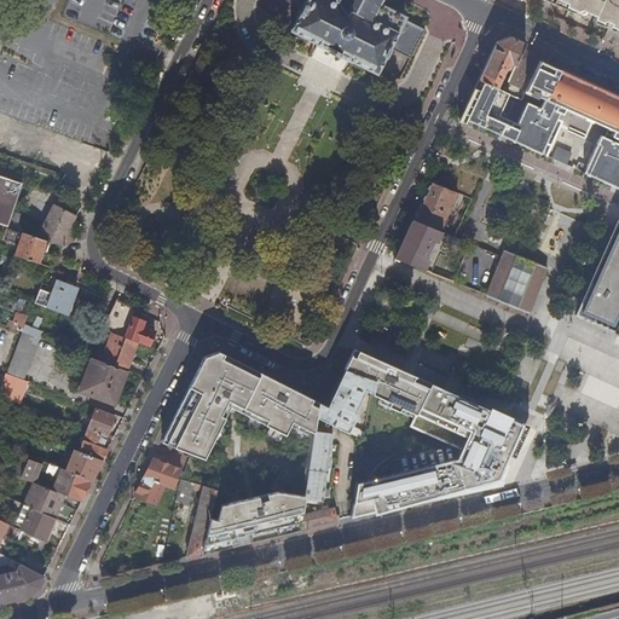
[(289,0),(302,6),(290,30),(316,44),(316,45),(350,61),(376,73),(388,48),(410,58),(424,29),(403,18),(404,17),(379,4),(380,0),(289,0)]
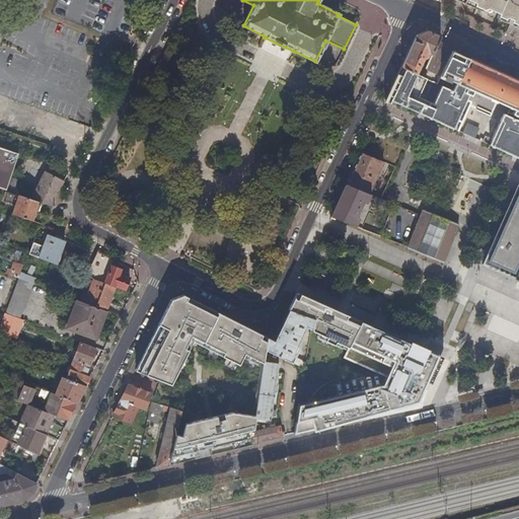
[(518,0),(460,0),(461,2),(480,10),(487,8),(492,10),(499,13),(497,18),(500,19),(506,16),(512,19),(510,24),(514,25),(518,23),(518,0)]
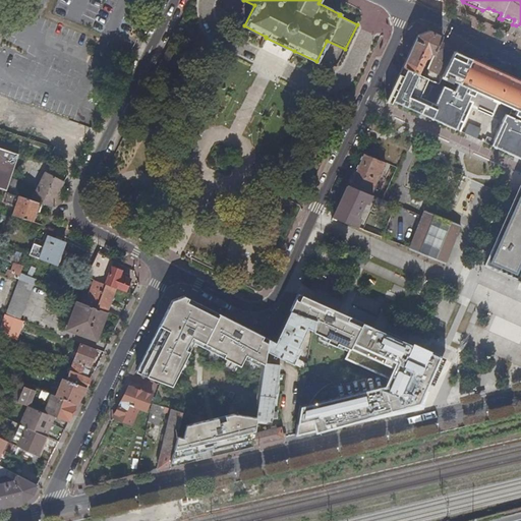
[(417,36),(402,68),(417,74),(424,60),(428,58),(431,59),(426,69),(438,74),(450,47),(440,42),(442,37),(429,31),(417,36)]
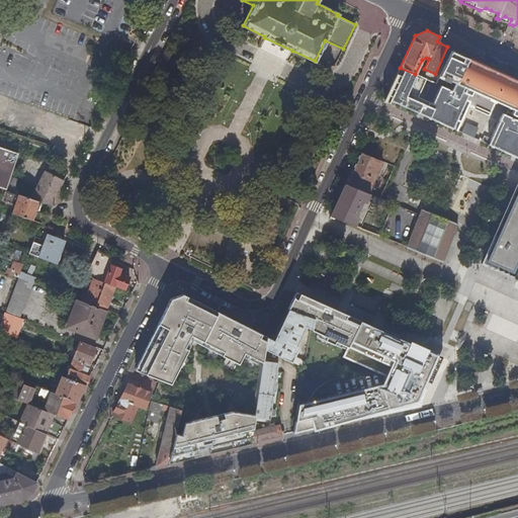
[(443,79),(454,54),(451,53),(440,78),(443,79)]
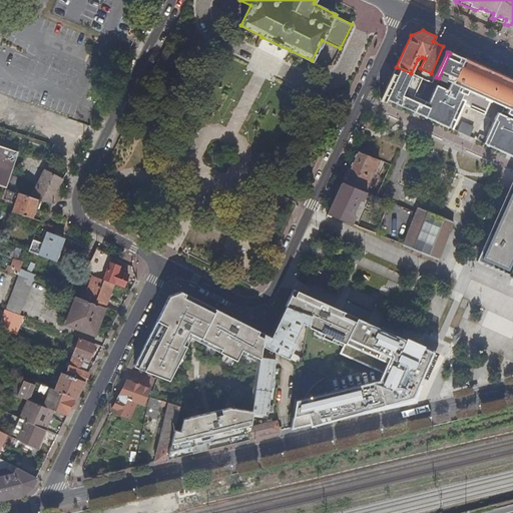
[(512,81),(474,64),(450,53),(439,78),(438,80),(447,84),(447,83),(451,85),(458,88),(460,84),(465,86),(463,90),(467,92),(483,100),(484,98),(491,101),(509,109),(507,114),(512,116),(512,119),(512,120),(497,113),(496,116),(487,136),(503,143),(512,147),(512,81)]
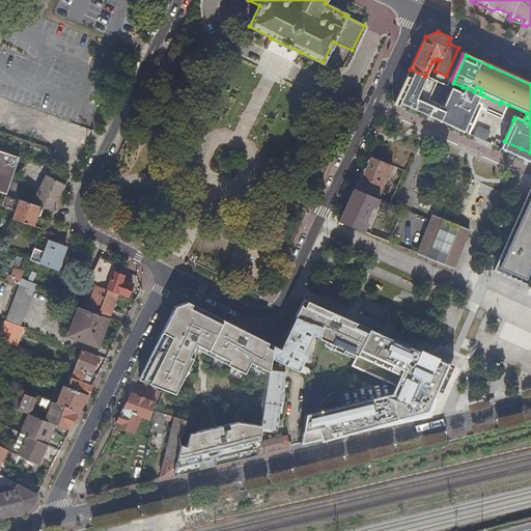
[(410,70),(400,89),(424,100),(427,101),(436,81),(425,76),(410,70)]
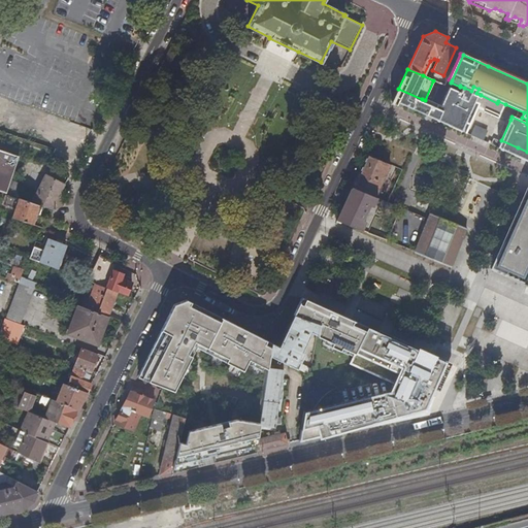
[(467,119),(470,120),(477,104),(474,102),(476,97),(480,99),(481,95),(476,93),(479,89),(473,87),(471,91),(464,88),(462,94),(449,89),(447,93),(456,96),(473,104),(467,119)]
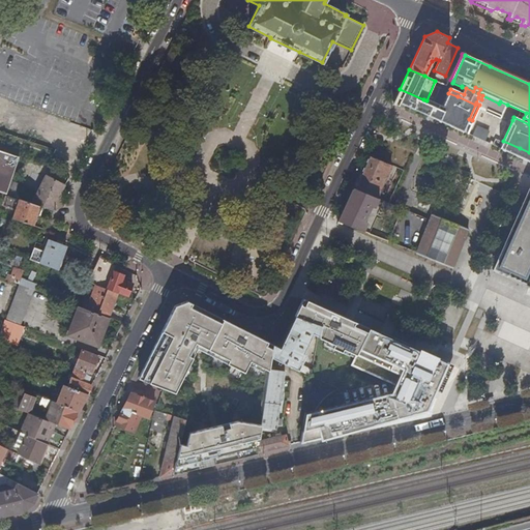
[(400,89),(393,101),(399,104),(415,111),(418,105),(434,111),(435,109),(421,102),(423,99),(400,89)]
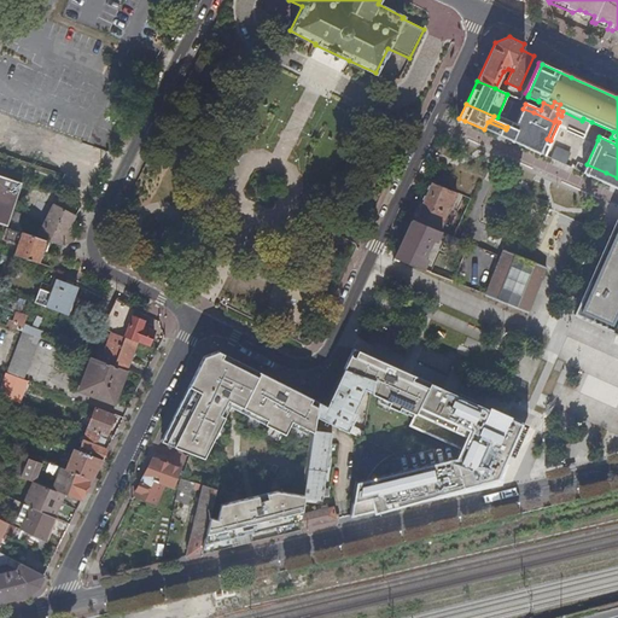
[(507,127),(506,129),(547,147),(551,140),(547,139),(554,122),(534,112),(523,109),(516,126),(511,123),(508,127),(507,127)]
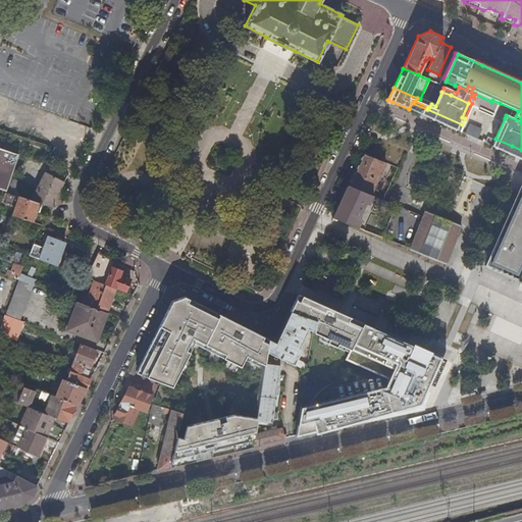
[(412,103),(409,109),(459,132),(462,124),(427,109),(412,103)]
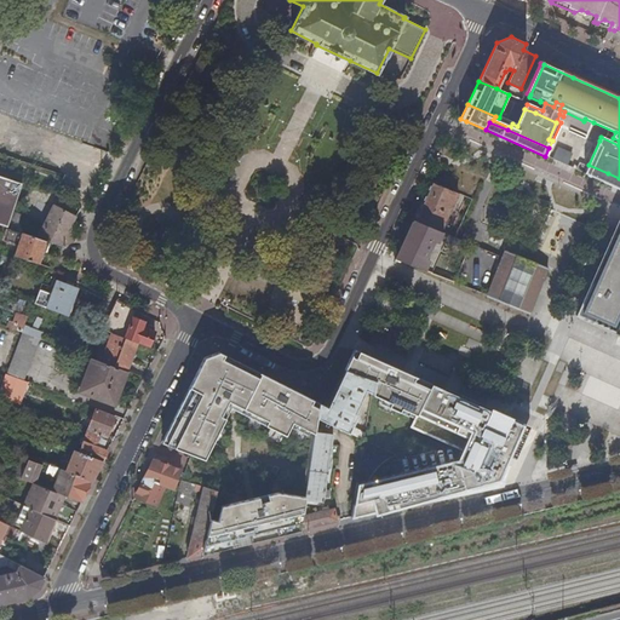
[(557,143),(550,155),(567,165),(574,153),(557,143)]
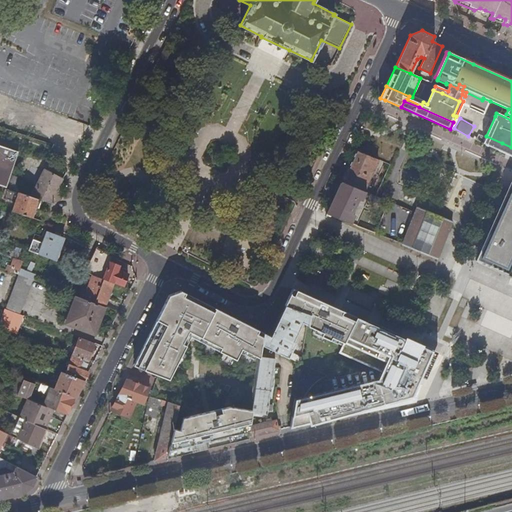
[(488,140),(486,145),(499,151),(502,143),(486,136),(485,138),(488,140)]
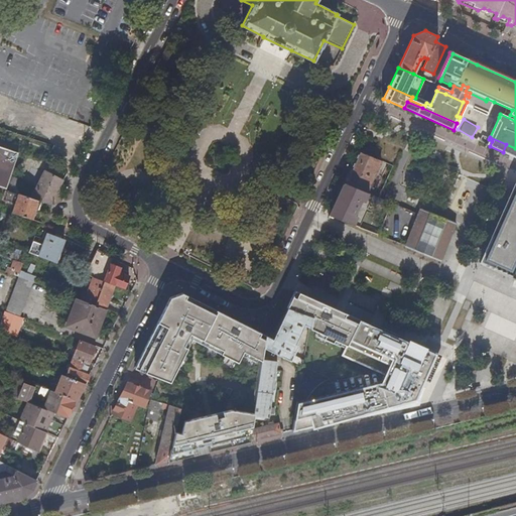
[(0,146),(7,149),(9,143),(0,140),(0,146)]
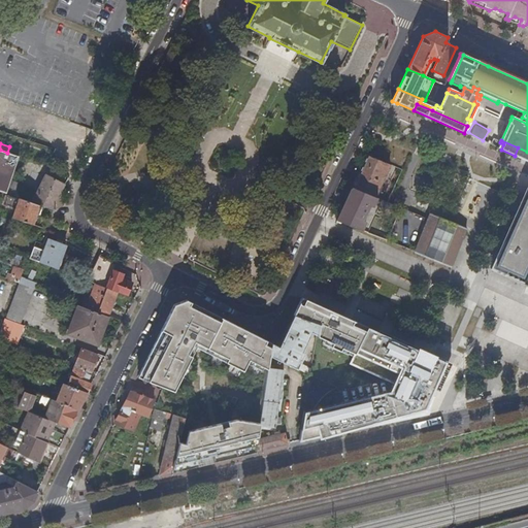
[(527,160),(527,152),(518,147),(515,156),(527,162),(527,160)]
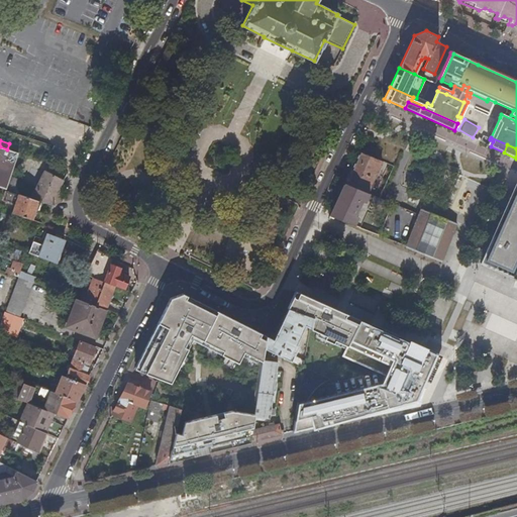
[(0,146),(0,159),(2,160),(5,165),(4,168),(5,170),(0,183),(0,187),(6,190),(10,178),(18,153),(7,149),(0,146)]
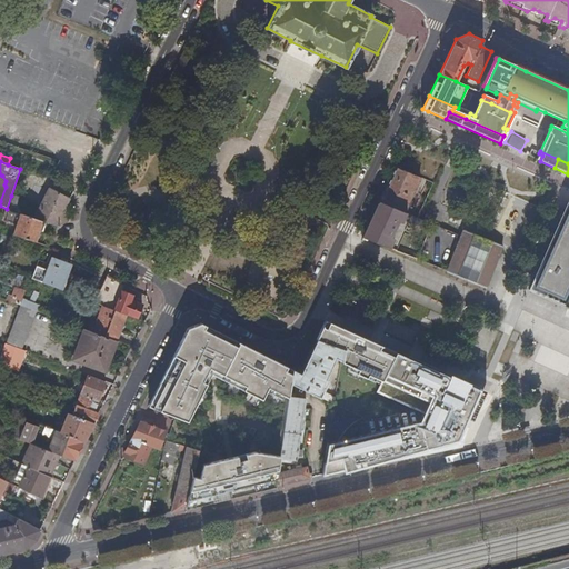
[(396,167),(379,202),(403,212),(420,177),(396,167)]
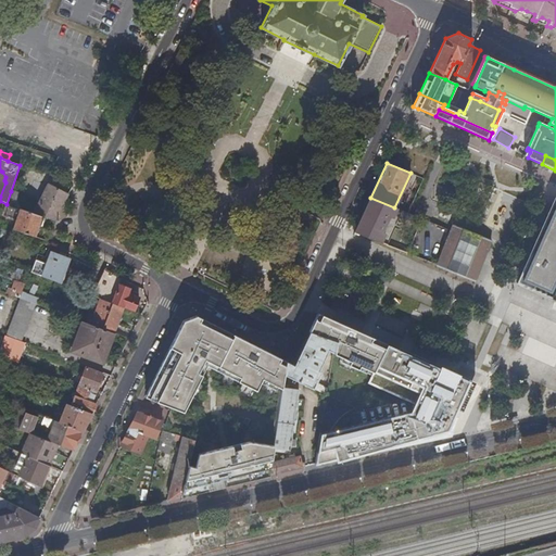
[(55,220),(68,194),(47,184),(33,213),(42,216),(55,220)]
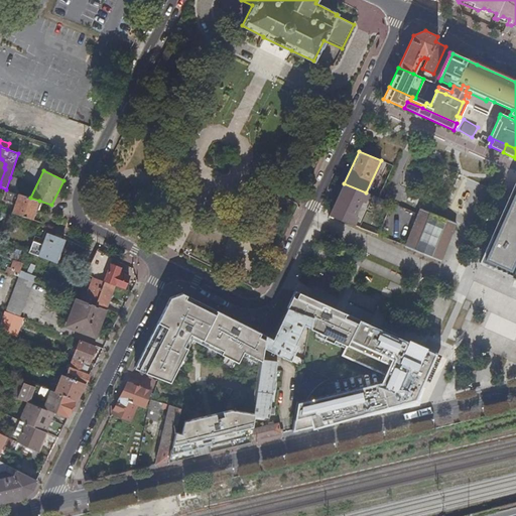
[(18,194),(19,194),(23,182),(10,177),(6,189),(18,194)]
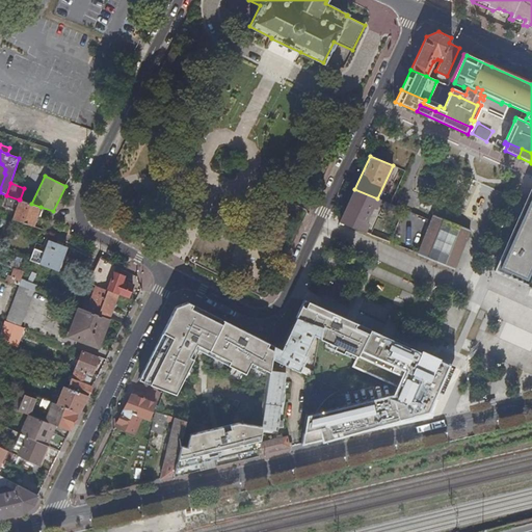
[(354,189),(340,222),(365,232),(369,222),(366,221),(373,206),(376,208),(380,200),(377,198),(354,189)]
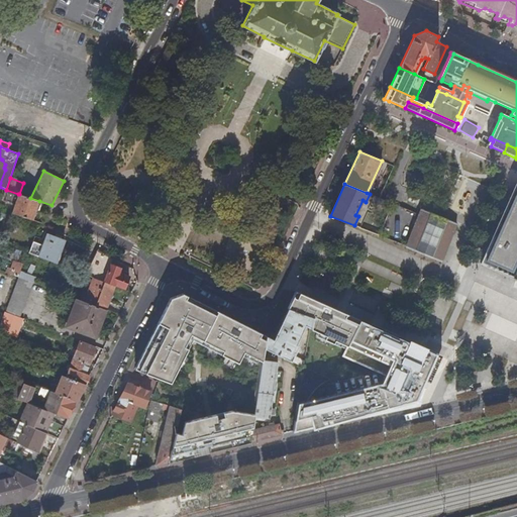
[(516,184),(515,184),(480,263),(516,279),(516,184)]
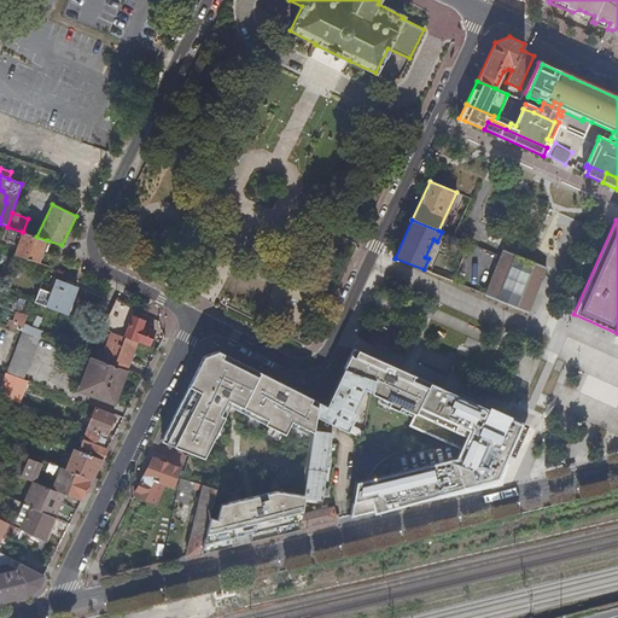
[(47,240),(36,237),(23,232),(22,232),(13,254),(39,262),(47,240)]
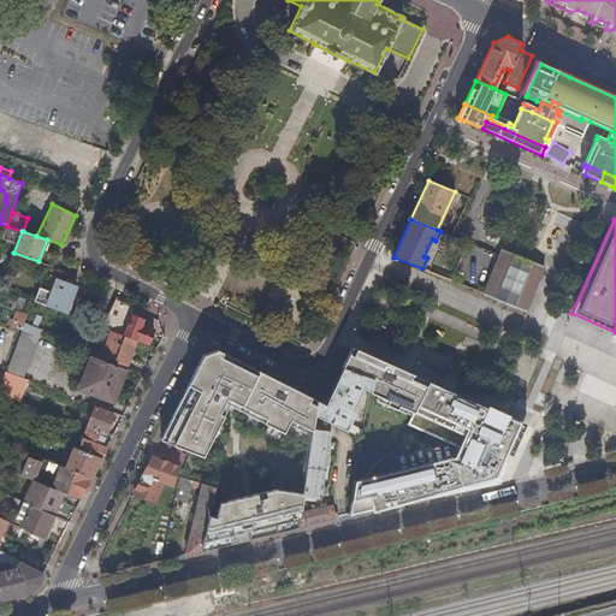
[(503,252),(501,255),(490,282),(485,294),(485,295),(526,311),(543,267),(503,252)]
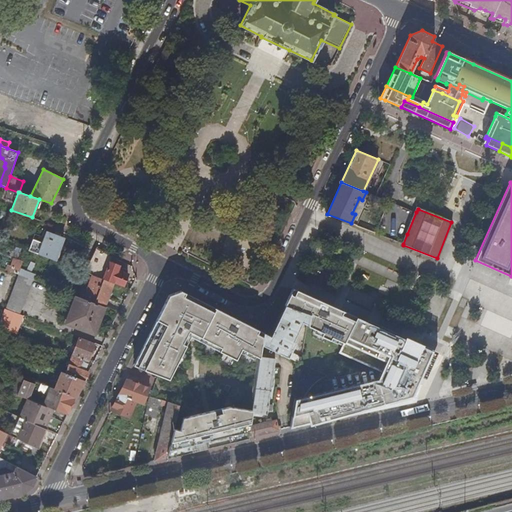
[(28,250),(54,260),(63,237),(46,231),(44,237),(34,234),(28,250)]
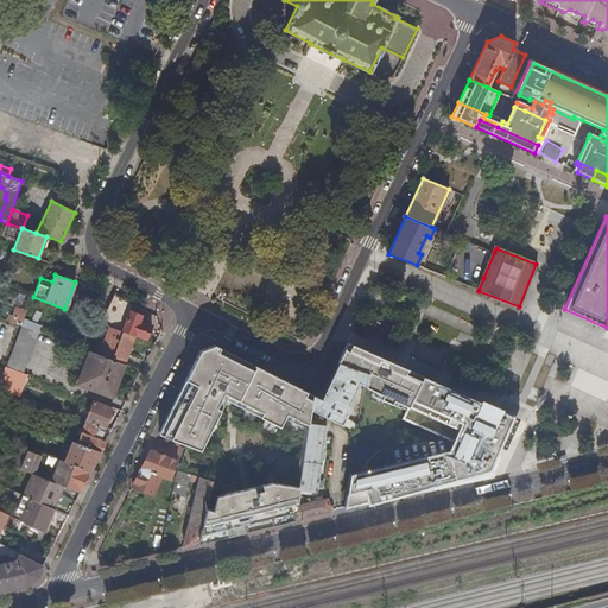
[(475,274),(470,286),(479,290),(483,278),(475,274)]
